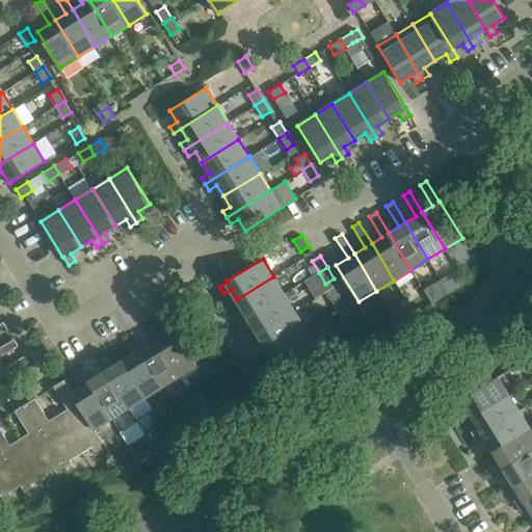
[(240,321),(284,294),(273,276),(237,299),(244,310),(236,315),(240,321)]
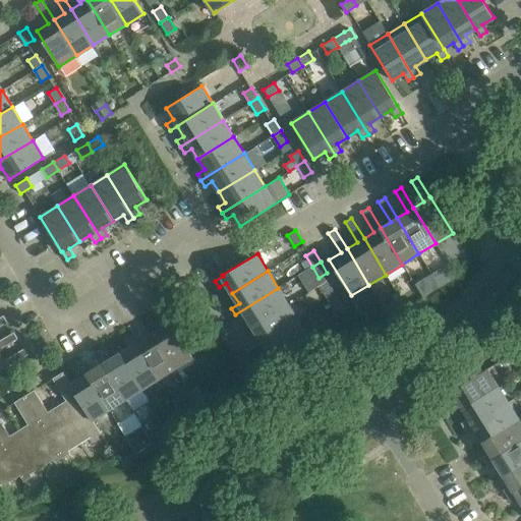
[(431,274),(416,283),(423,296),(439,286),(431,274)]
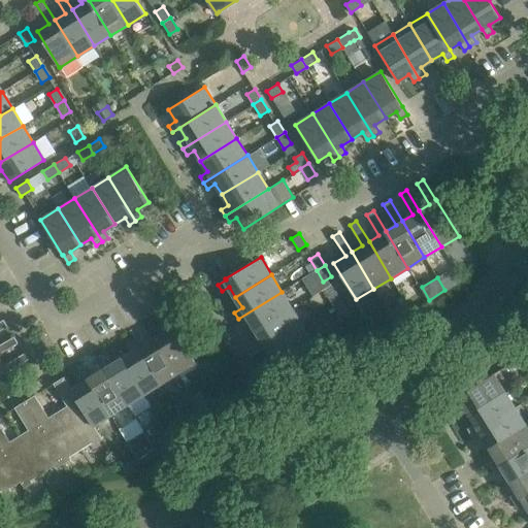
[(327,295),(334,306),(341,301),(335,290),(327,295)]
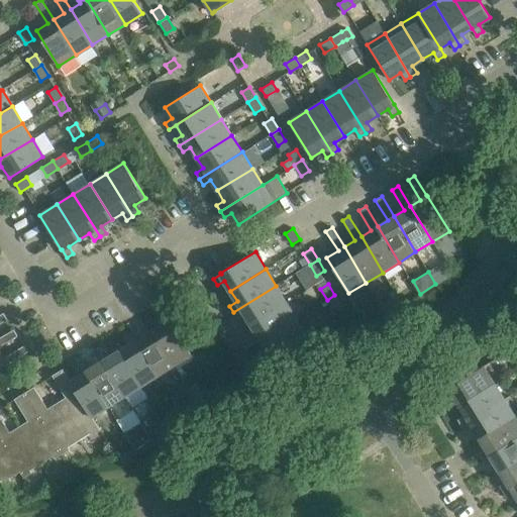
[(250,324),(287,302),(276,286),(233,312),(237,318),(244,313),(250,324)]
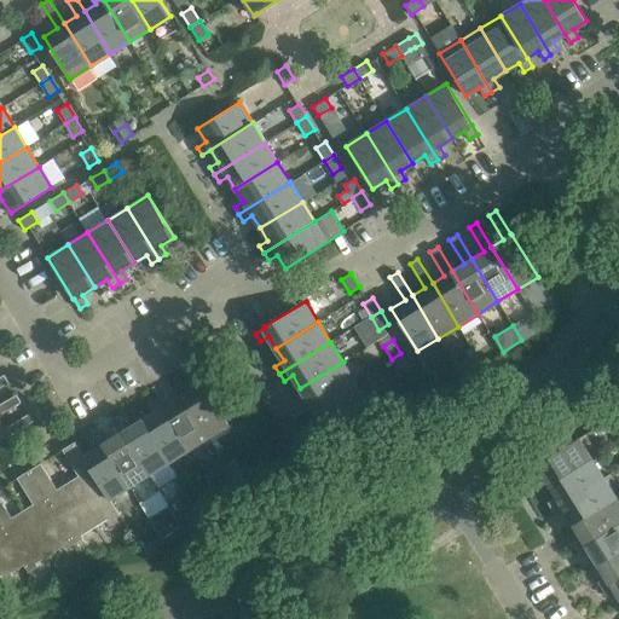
[(400,353),(392,359),(399,372),(409,366),(400,353)]
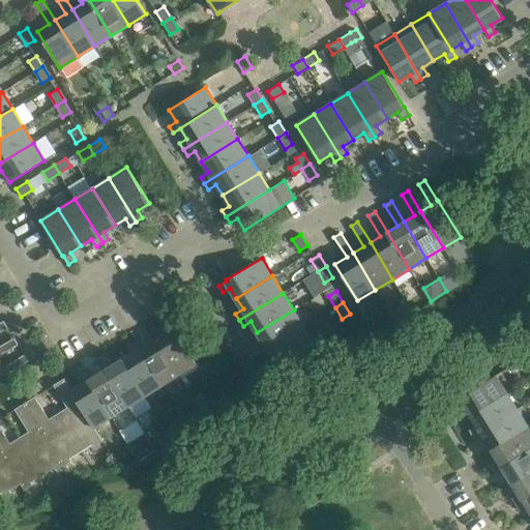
[(260,353),(304,326),(294,310),(257,332),(264,343),(257,347),(260,353)]
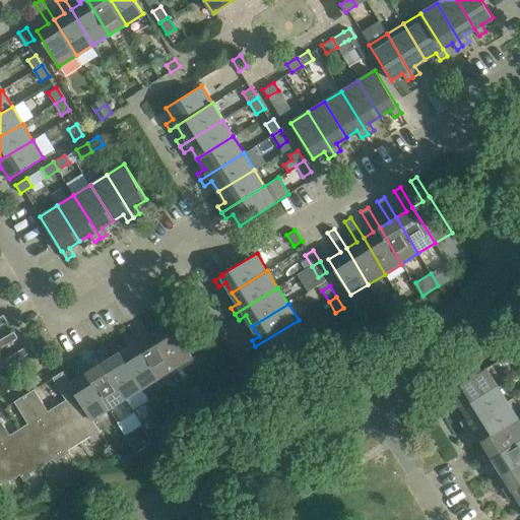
[(266,348),(273,360),(309,337),(299,320),(255,346),(259,352),(266,348)]
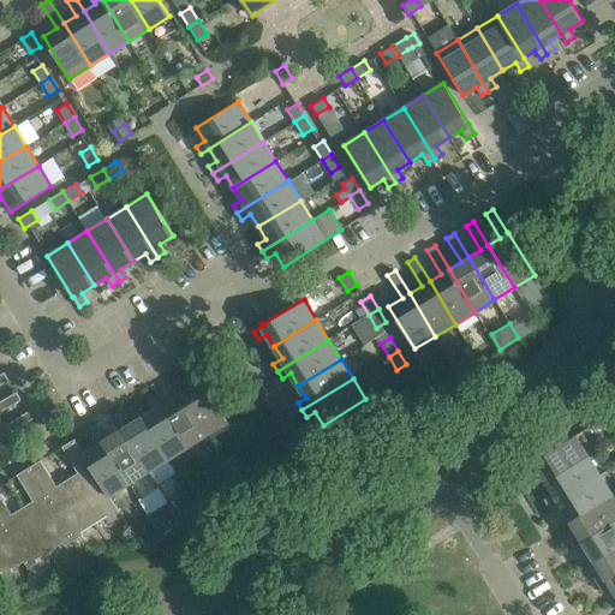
[(180,393),(207,435),(227,422),(202,380),(187,388),(183,380),(175,384),(180,393)]
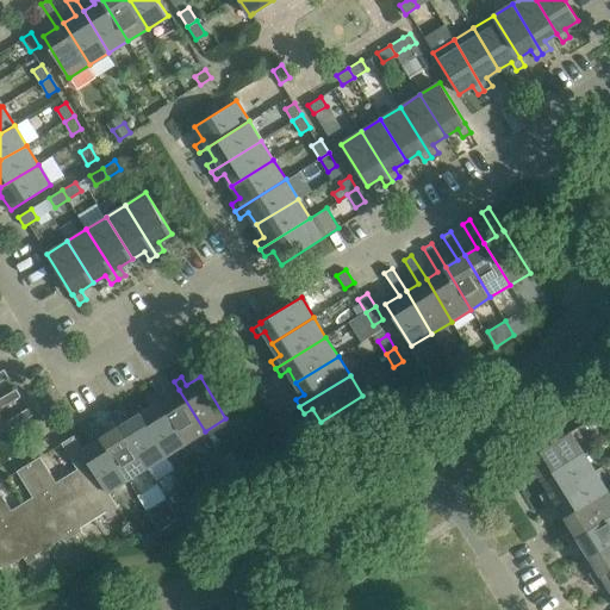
[(0,409),(20,396),(16,388),(0,398),(0,409)]
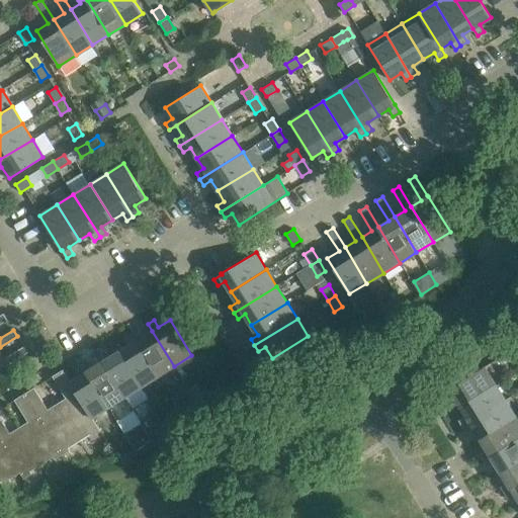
[(158,376),(174,366),(152,331),(142,337),(138,330),(132,334),(158,376)]
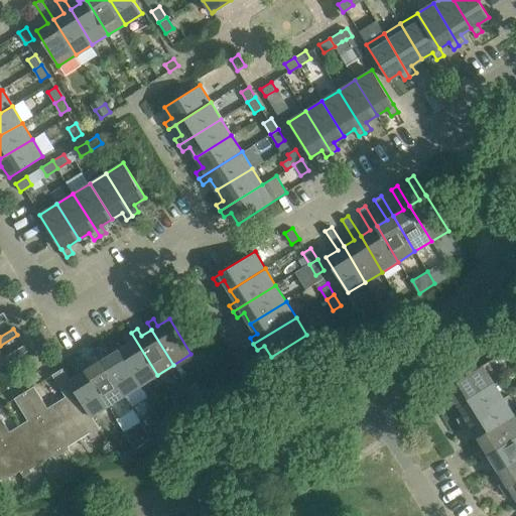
[(119,350),(141,385),(157,375),(131,333),(126,336),(131,343),(119,350)]
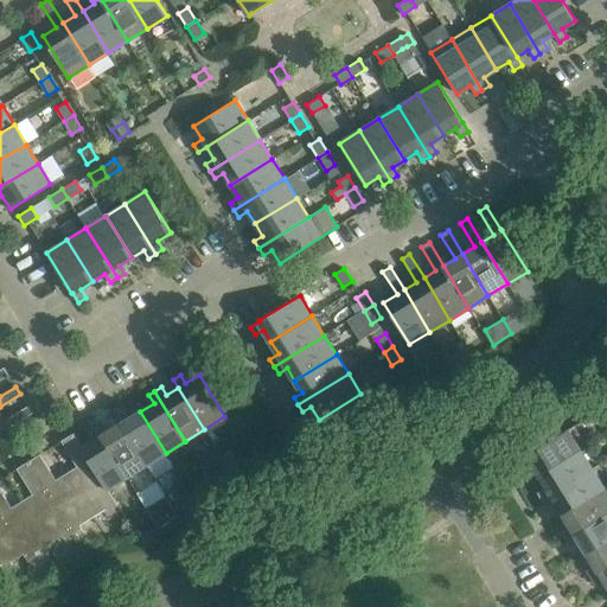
[(8,428),(32,413),(27,406),(4,420),(0,413),(0,433),(8,429),(8,428)]
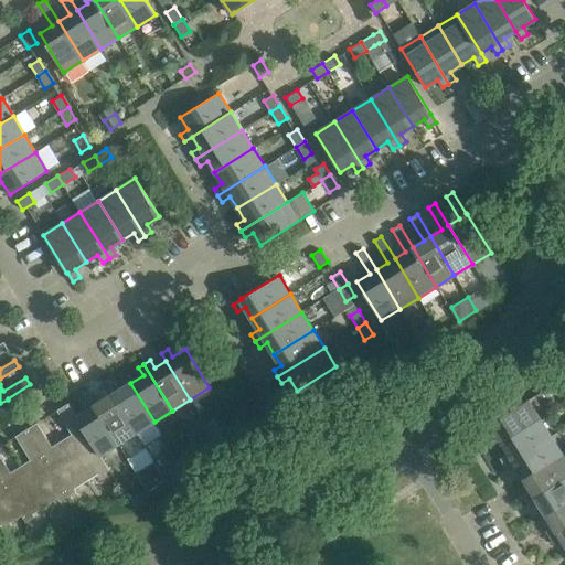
[(114,382),(107,386),(136,433),(146,448),(163,437),(155,422),(130,383),(119,390),(114,382)]
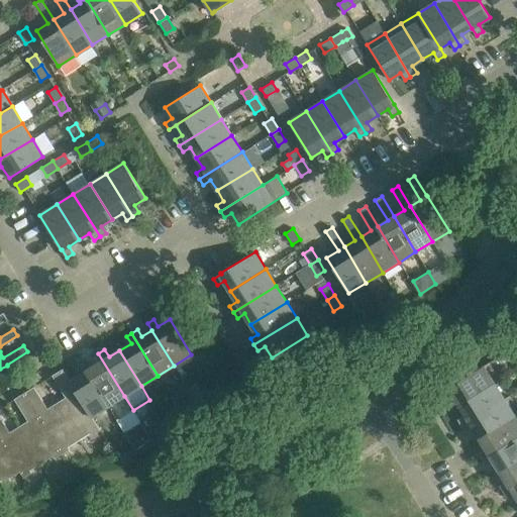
[(108,406),(124,396),(98,353),(92,357),(97,365),(87,371),(108,406)]
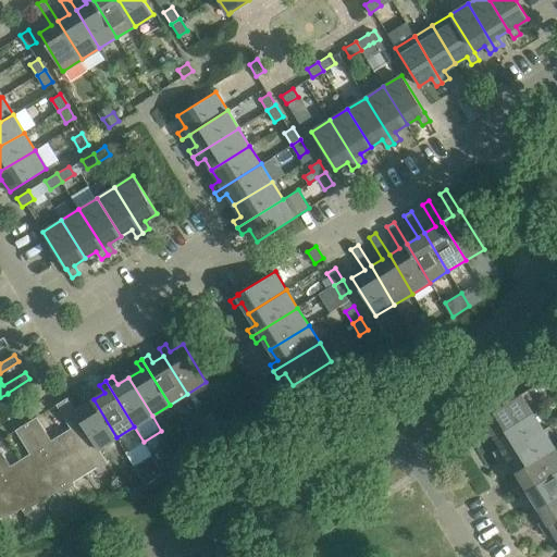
[(99,448),(116,437),(94,399),(88,392),(82,396),(86,404),(75,410),(99,448)]
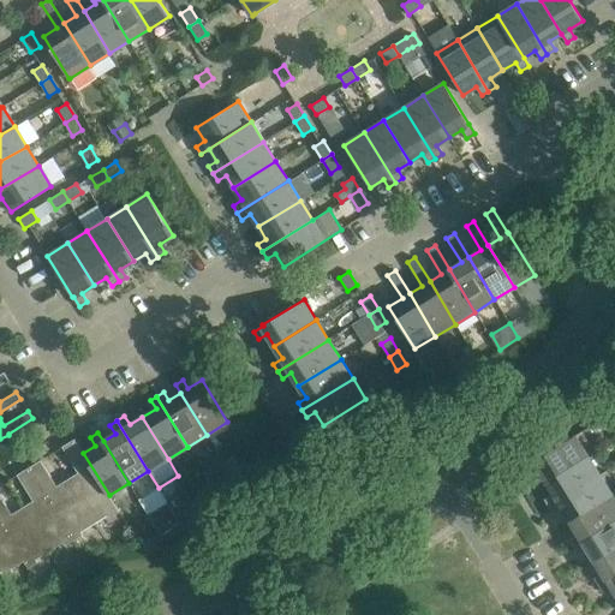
[(545,482),(587,455),(574,435),(533,460),(524,466),(529,475),(538,469),(545,482)]
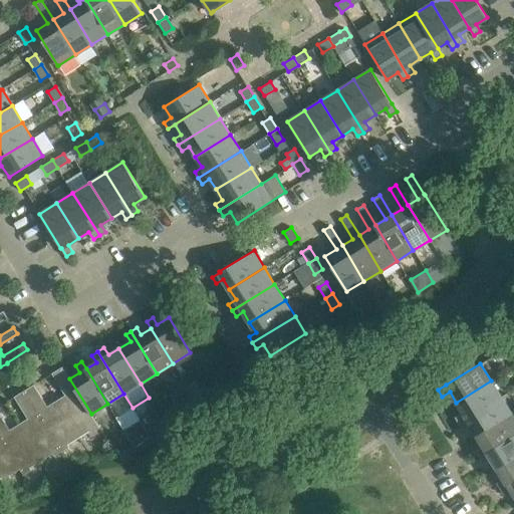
[(91,414),(69,378),(62,366),(51,373),(65,395),(56,401),(80,437),(91,430),(92,432),(99,428),(91,414)]
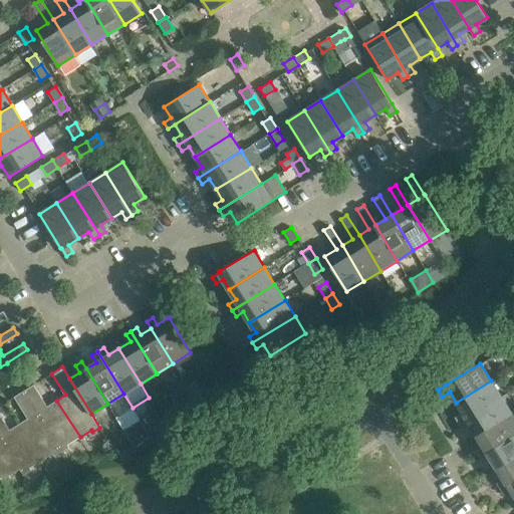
[(459,424),(501,397),(491,380),(456,403),(462,413),(455,417),(459,424)]
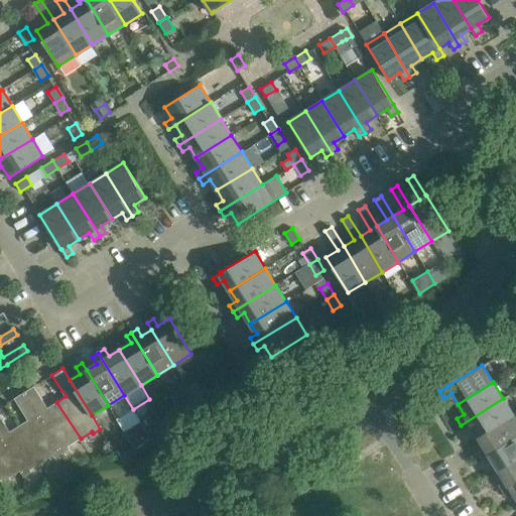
[(69,445),(81,438),(56,402),(47,408),(33,386),(24,392),(62,453),(71,447),(69,445)]
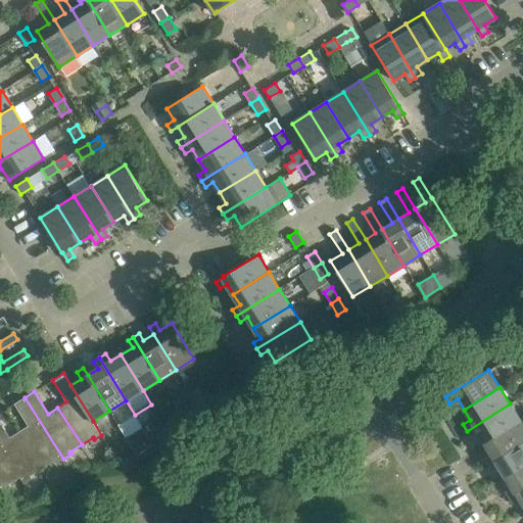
[(28,426),(18,431),(43,468),(54,461),(56,464),(63,459),(25,397),(14,403),(28,426)]
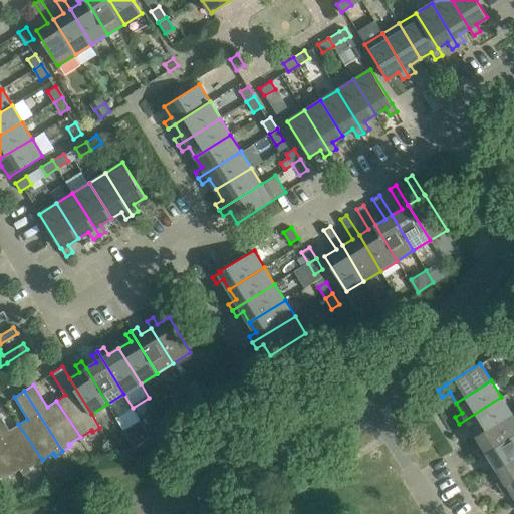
[(200,406),(211,400),(206,392),(195,399),(200,406)]
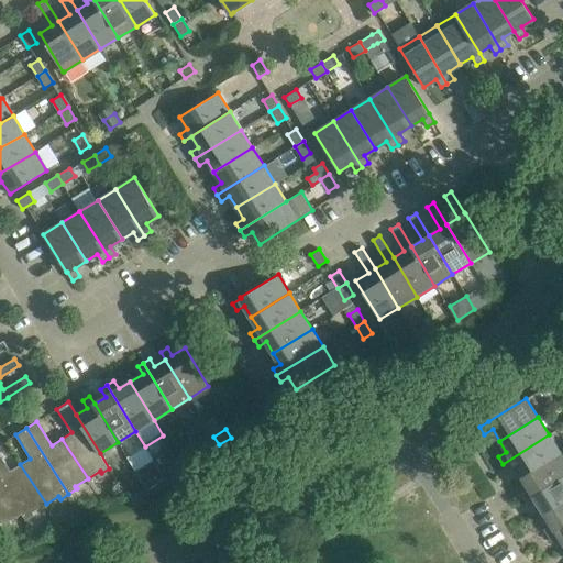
[(521,476),(561,453),(549,434),(503,464),(507,470),(515,465),(521,476)]
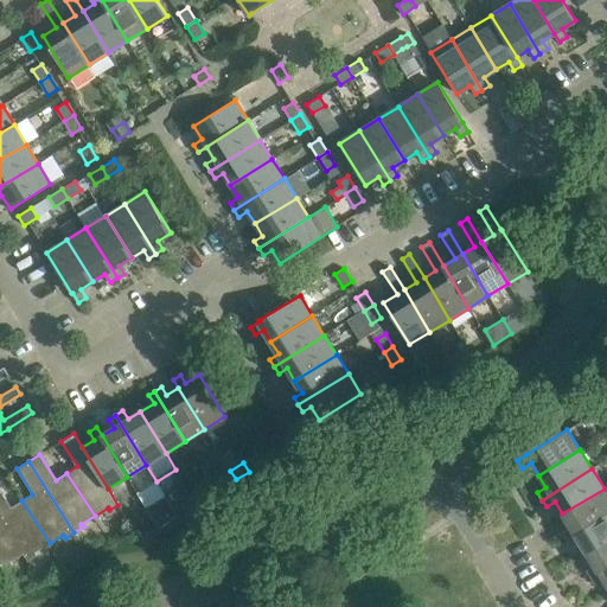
[(223,487),(236,479),(230,471),(217,478),(223,487)]
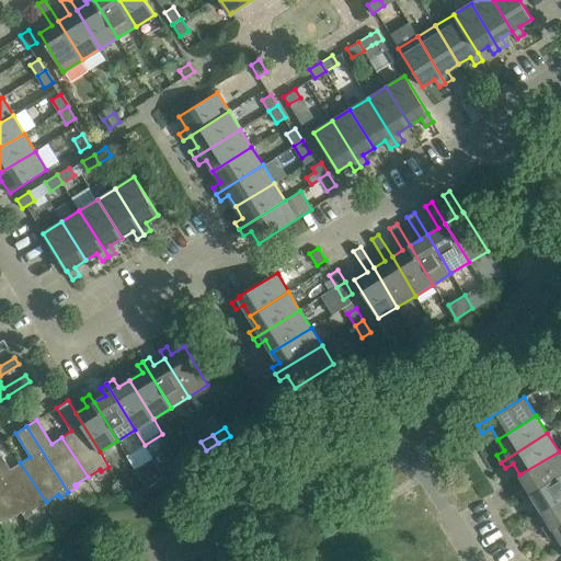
[(34,510),(46,502),(20,462),(10,469),(0,451),(0,477),(23,511),(27,518),(36,513),(34,510)]
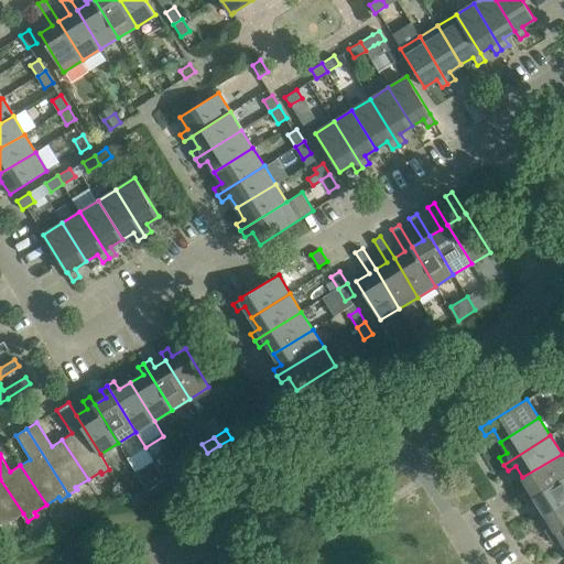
[(191,454),(179,462),(184,470),(196,463),(191,454)]
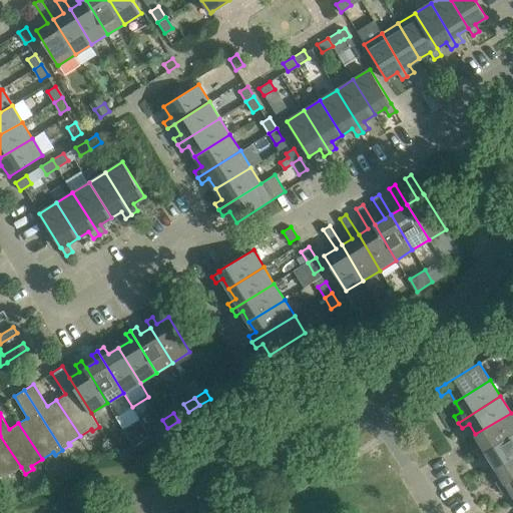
[(478,455),(512,433),(512,416),(511,413),(475,434),(482,445),(475,449),(478,455)]
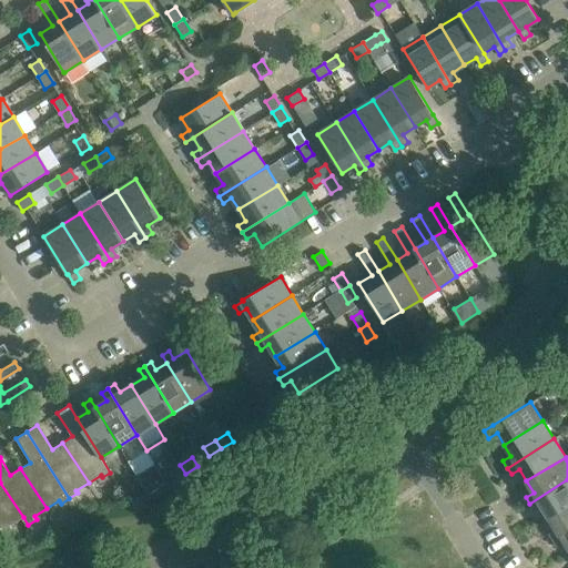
[(155,465),(137,476),(148,494),(149,495),(166,484),(166,483),(155,465)]
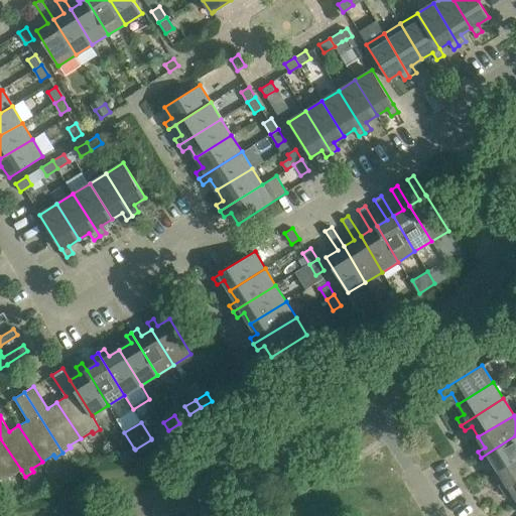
[(157,436),(168,430),(163,422),(152,428),(157,436)]
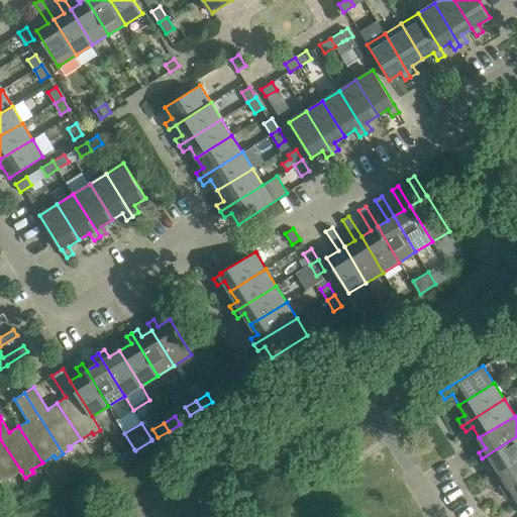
[(500,471),(516,459),(516,436),(482,458),(486,464),(493,460),(500,471)]
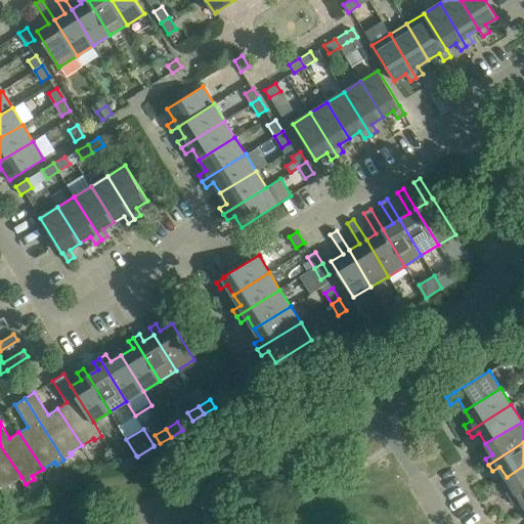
[(22,477),(0,445),(0,486),(3,492),(12,487),(10,484),(22,477)]
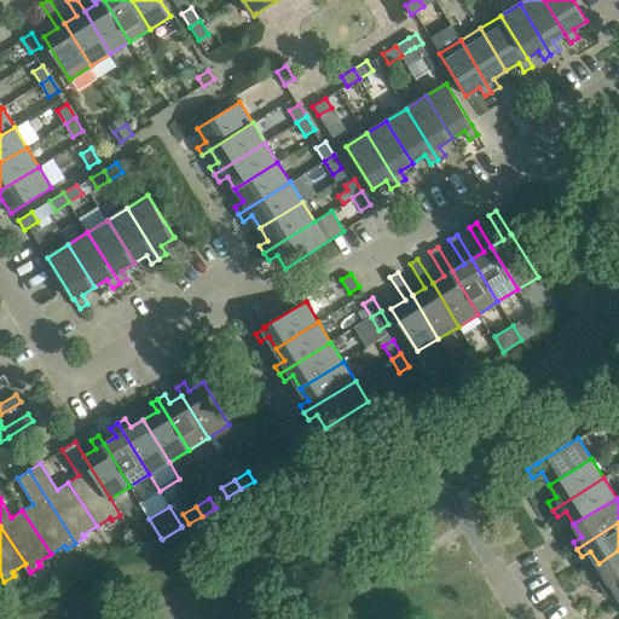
[(154,542),(140,550),(146,560),(158,551),(154,542)]
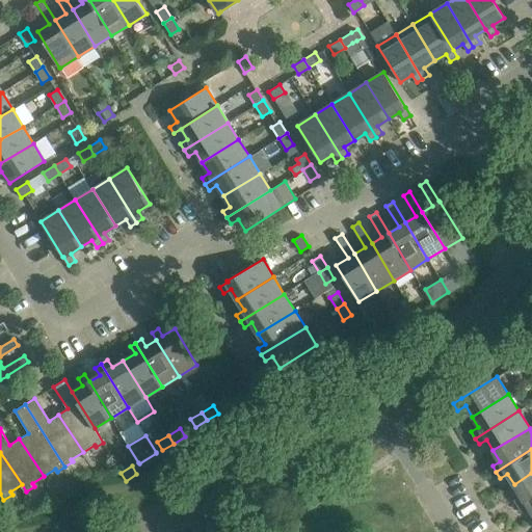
[(513,500),(517,506),(531,496),(531,473),(514,484),(521,495),(513,500)]
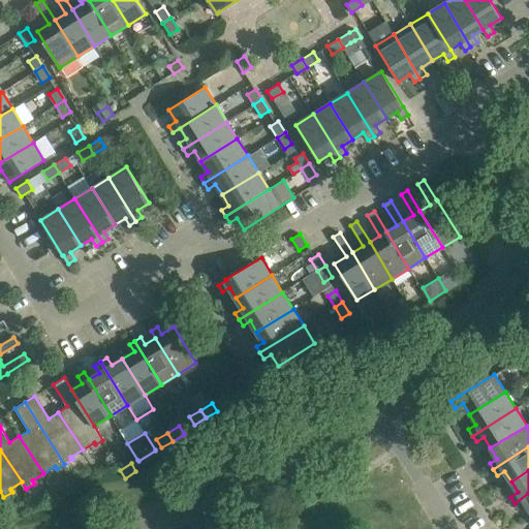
[(525,504),(528,510),(528,493),(515,503),(518,509),(525,504)]
